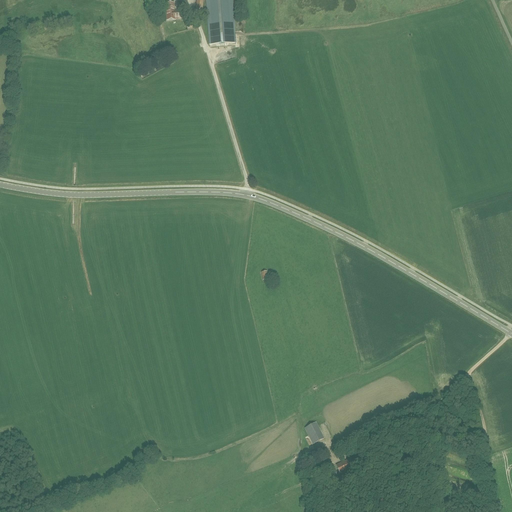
[(206,0),(208,27),(209,36),(210,45),(211,45),(235,43),(234,34),(231,0),(206,0)]
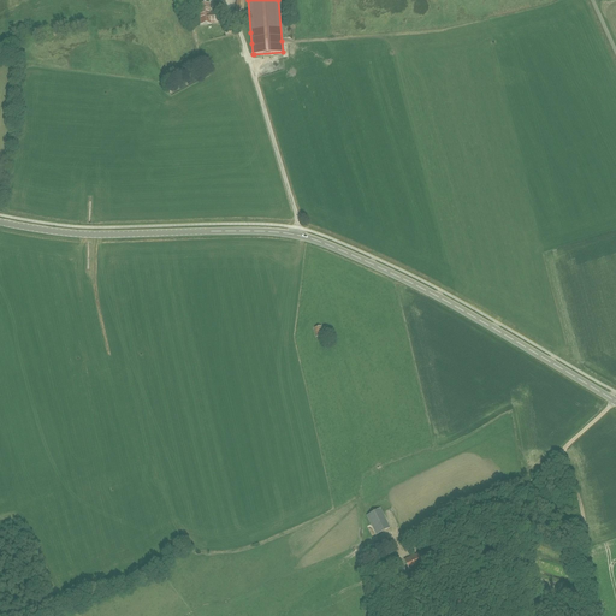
[(209,5),(200,5),(201,25),(211,24),(211,23),(219,23),(218,13),(209,13),(209,5)]
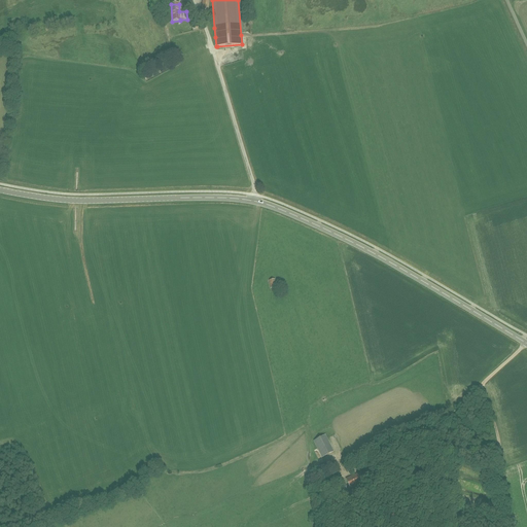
[(246,58),(222,64),(224,69),(248,62),(246,58)]
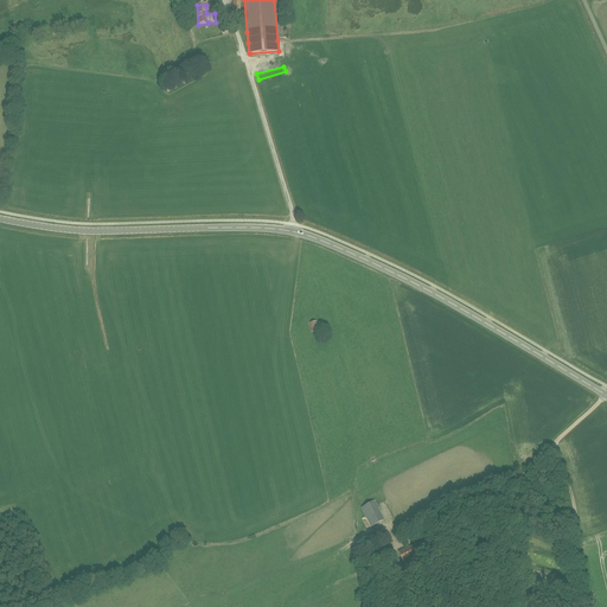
[(371,526),(384,521),(375,502),(362,508),(371,526)]
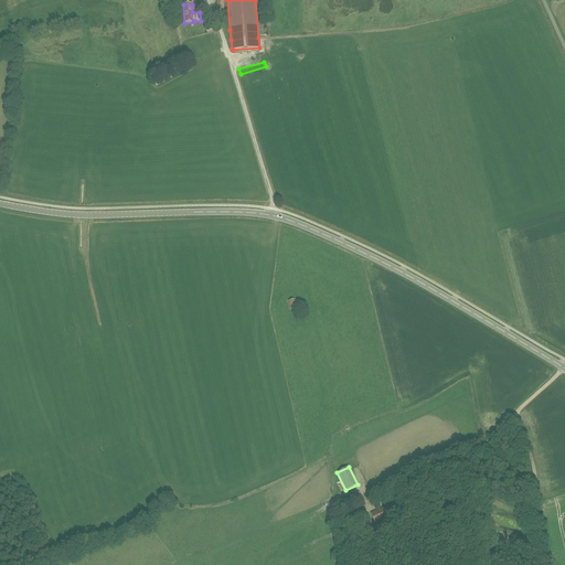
[(347,508),(356,502),(353,494),(343,499),(347,508)]
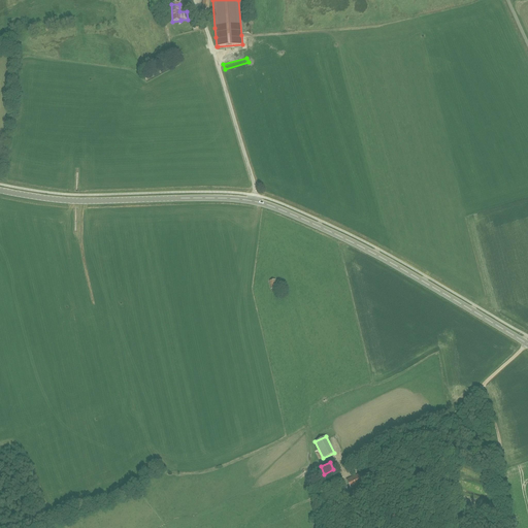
[(351,489),(375,479),(371,469),(347,480),(351,489)]
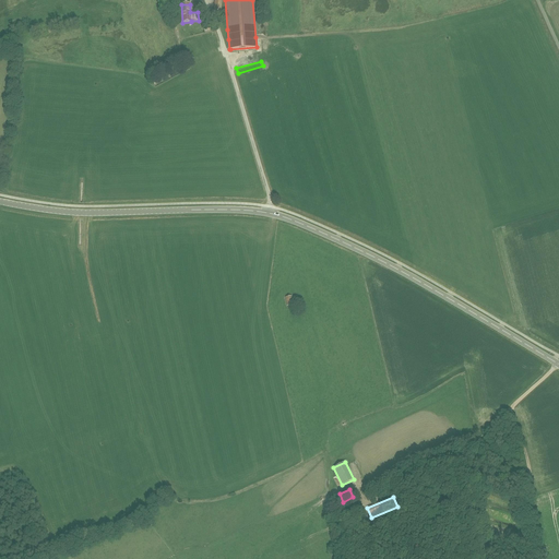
[(343,522),(363,514),(356,500),(337,508),(343,522)]
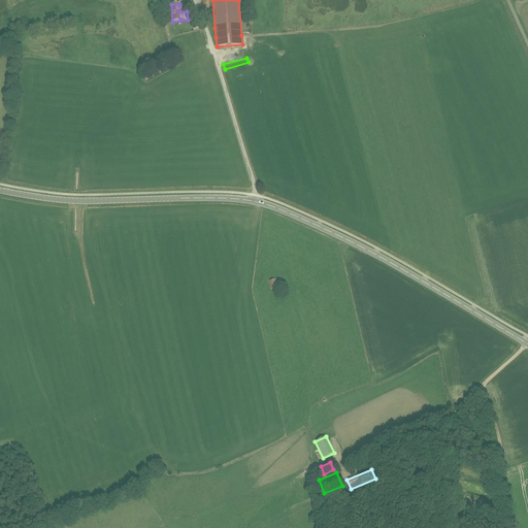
[(337,506),(343,503),(338,492),(331,495),(337,506)]
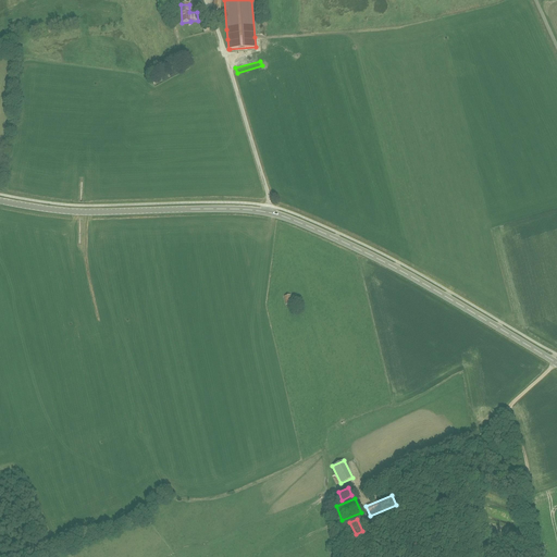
[(381,539),(387,535),(382,525),(376,529),(381,539)]
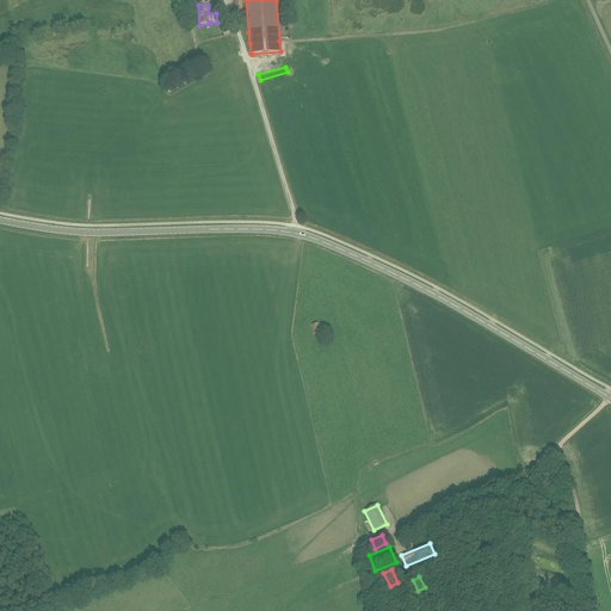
[(374,597),(381,594),(378,585),(371,587),(374,597)]
